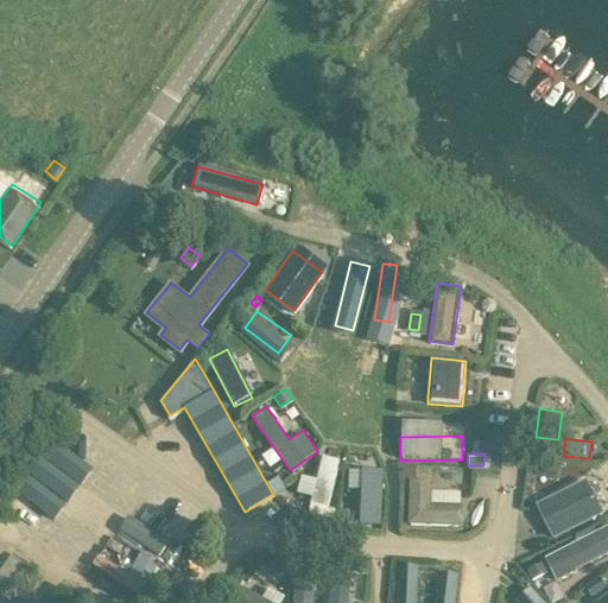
[(321,457),(309,506),(327,511),(339,462),(321,457)]
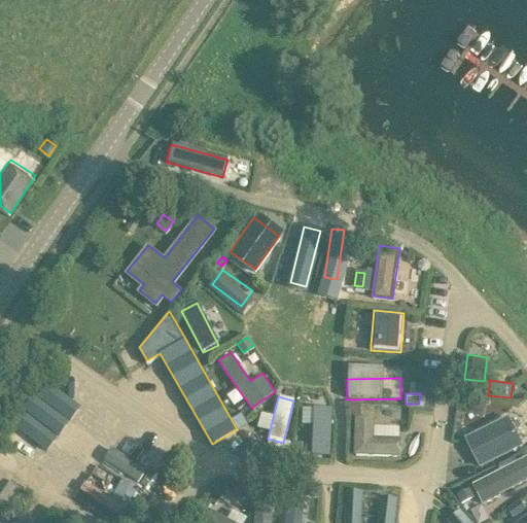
[(486,401),(467,396),(465,409),(483,413),(486,401)]
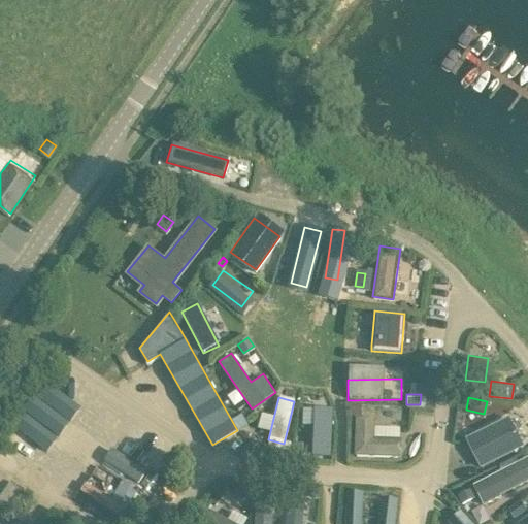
[(361,401),(351,401),(351,413),(361,413),(361,401)]
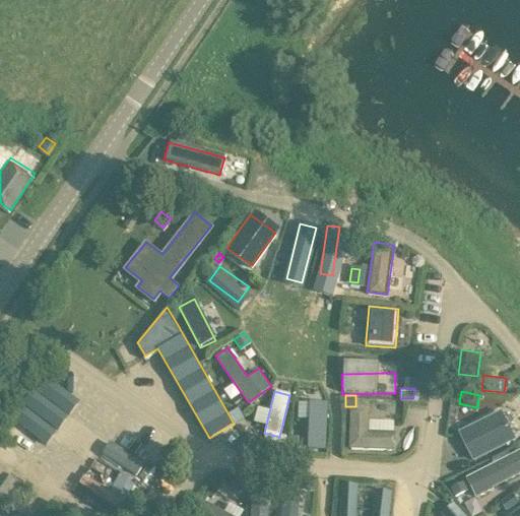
[(326,450),(327,402),(309,402),(308,450),(326,450)]
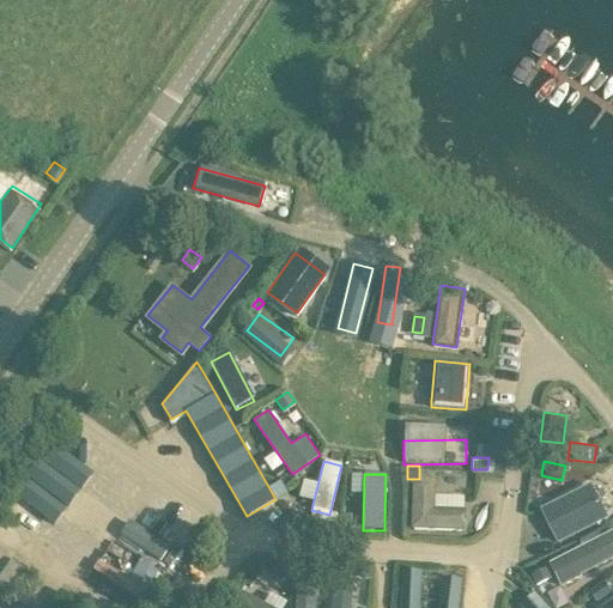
[(275,498),(287,492),(280,480),(269,487),(275,498)]
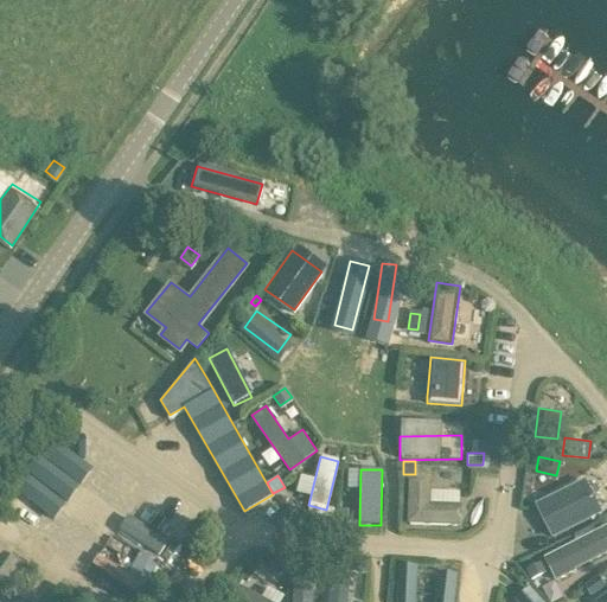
[(585,476),(535,501),(551,536),(601,511),(585,476)]
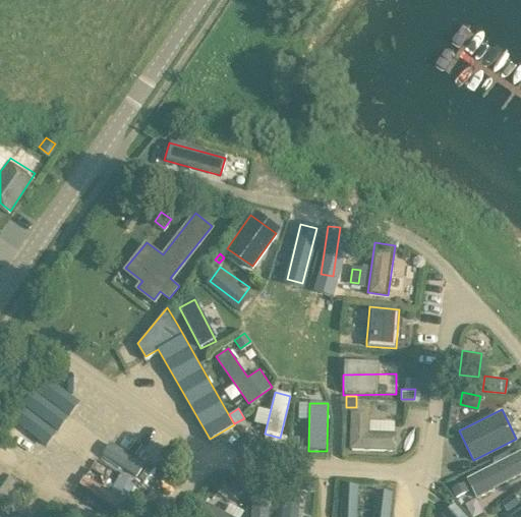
[(349,448),(394,450),(395,432),(369,431),(370,411),(351,410),(349,448)]
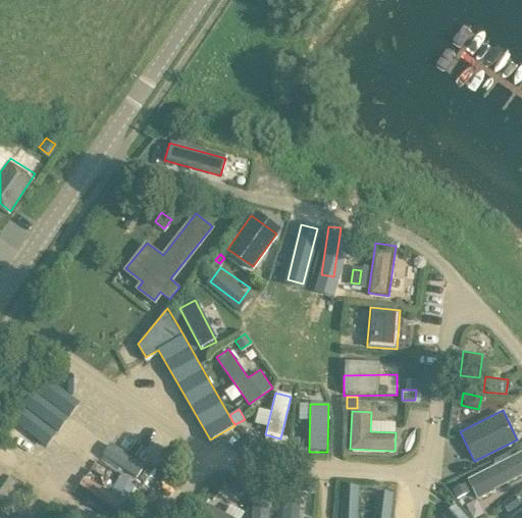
[(151,465),(157,456),(117,425),(111,433),(151,465)]
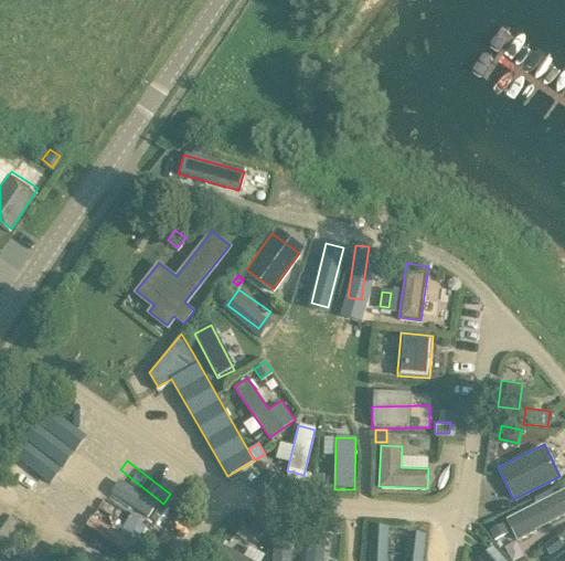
[(324,470),(315,470),(315,480),(324,480),(324,470)]
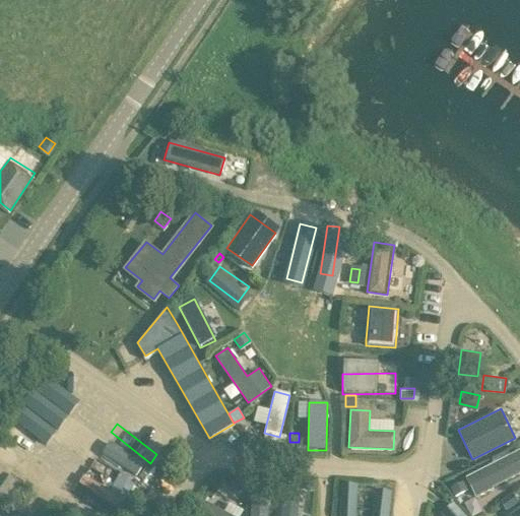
[(519,450),(465,476),(473,496),(519,473),(519,450)]
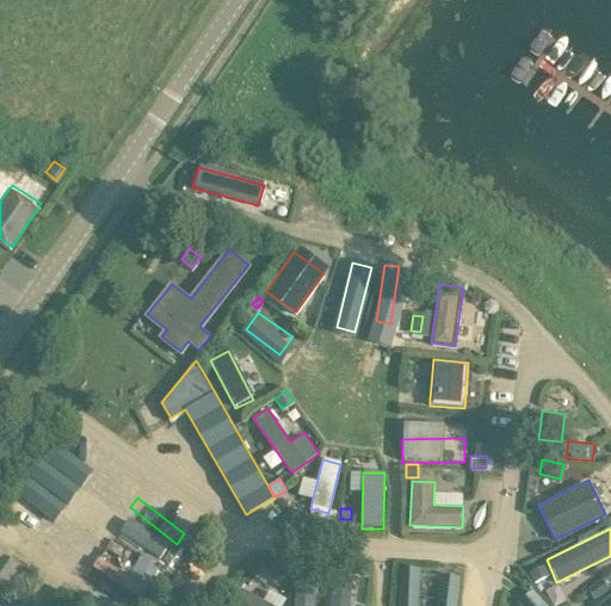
[(0,583),(6,589),(11,583),(24,566),(10,555),(0,568),(0,583)]
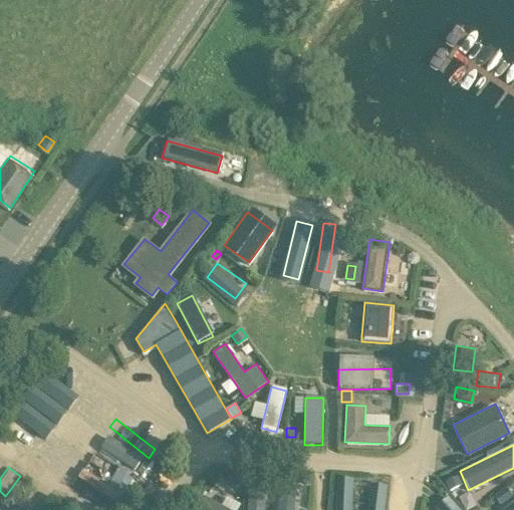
[(312,476),(299,474),(298,482),(311,484),(312,476)]
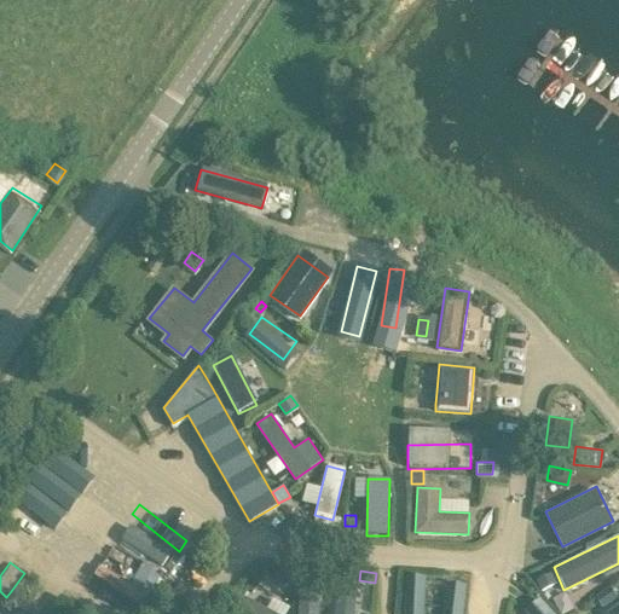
[(537,578),(542,586),(555,580),(551,572),(537,578)]
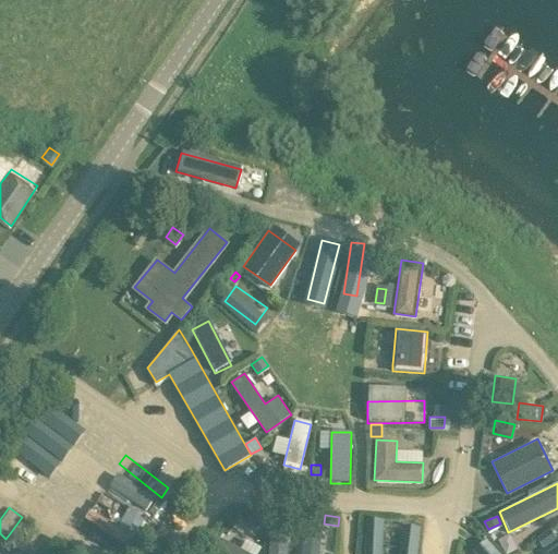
[(262,532),(263,522),(251,521),(251,531),(262,532)]
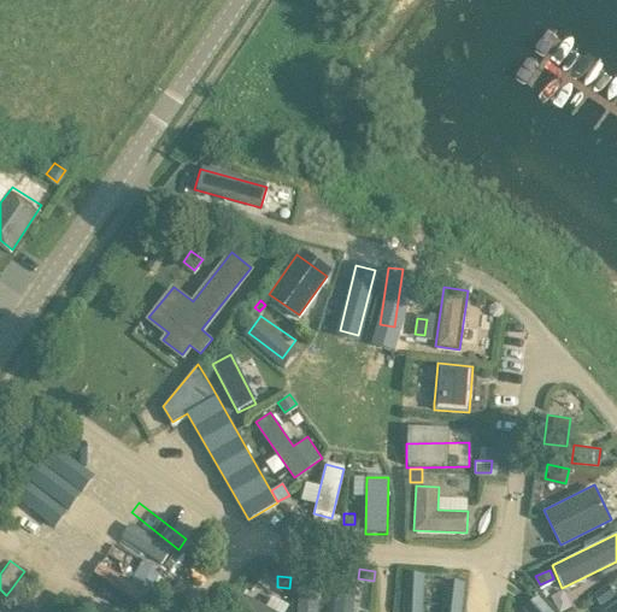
[(445,611),(446,578),(427,577),(424,611),(445,611)]
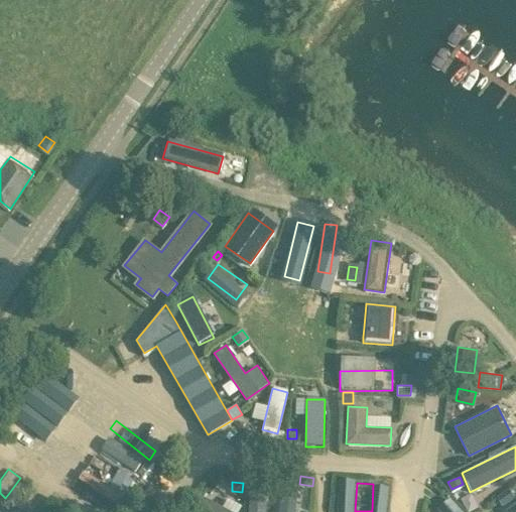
[(502,504),(513,496),(508,489),(497,496),(502,504)]
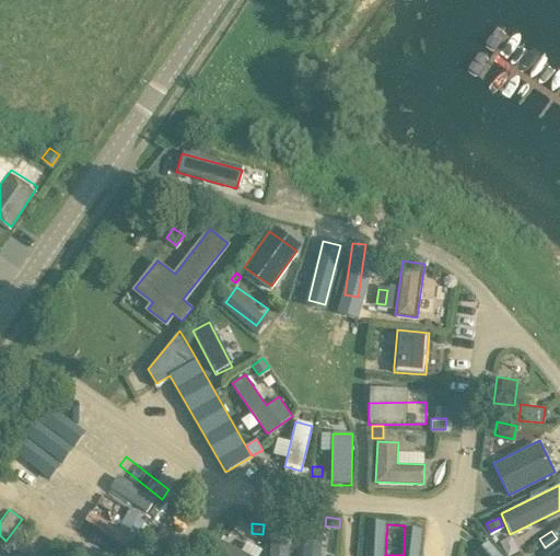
[(272,536),(271,555),(290,555),(291,536),(272,536)]
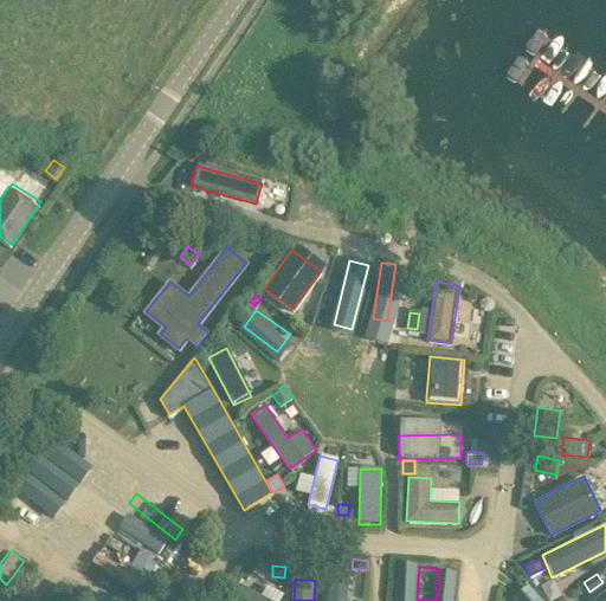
[(347,600),(348,585),(330,583),(329,600),(347,600)]
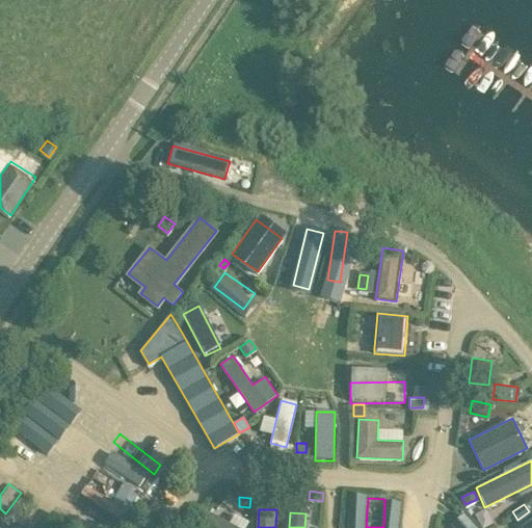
[(475,527),(462,513),(449,525),(451,527),(475,527)]
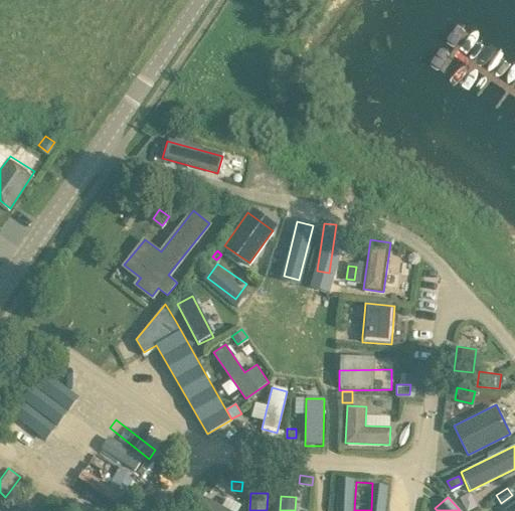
[(514,510),(514,502),(505,508),(507,510),(514,510)]
